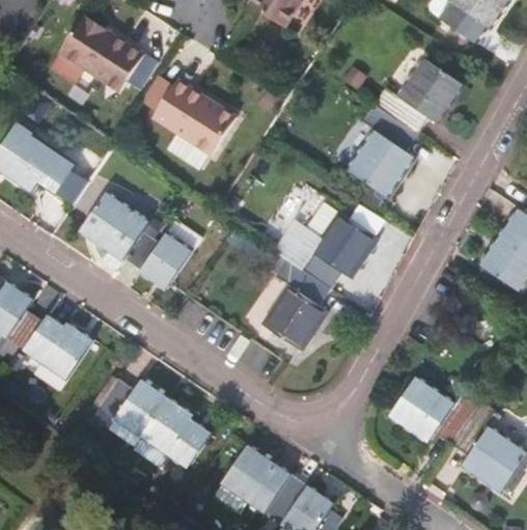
[(250,0),(248,4),(283,27),(300,0),(250,0)]
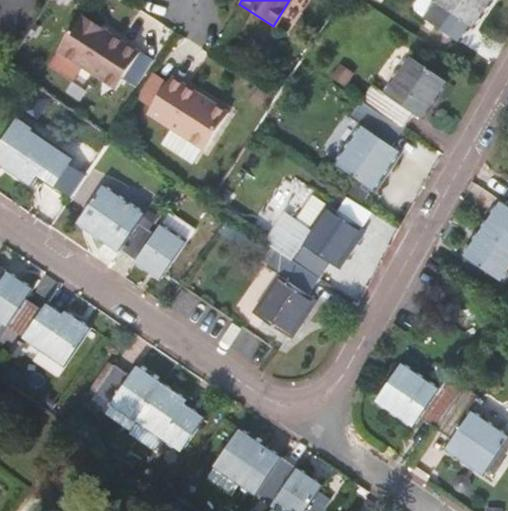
[(463,21),(470,25),(472,26),(488,0),(415,0),(411,7),(412,14),(418,18),(425,18),(452,37),(463,21)]
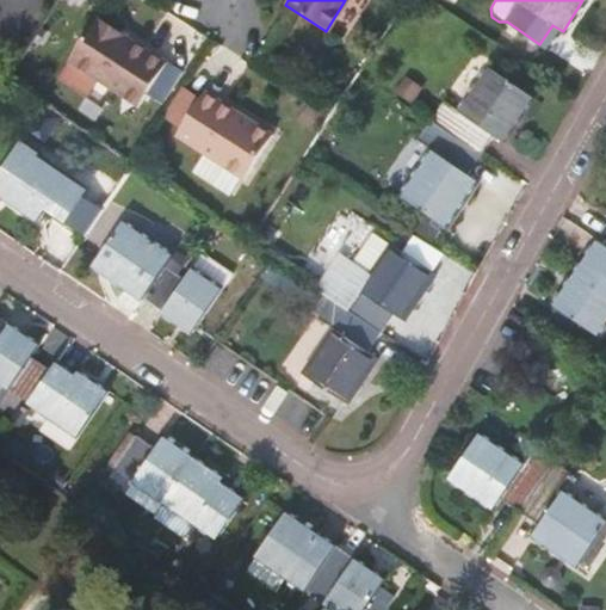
[(161,66),(92,19),(63,62),(93,82),(133,109),(161,66)]
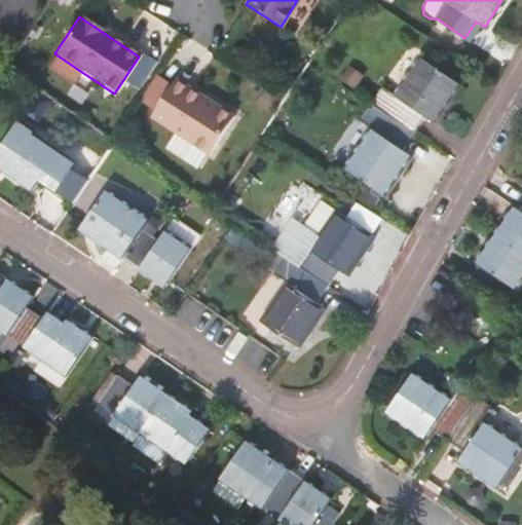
[(476,22),(464,38),(472,43),(483,26),(476,22)]
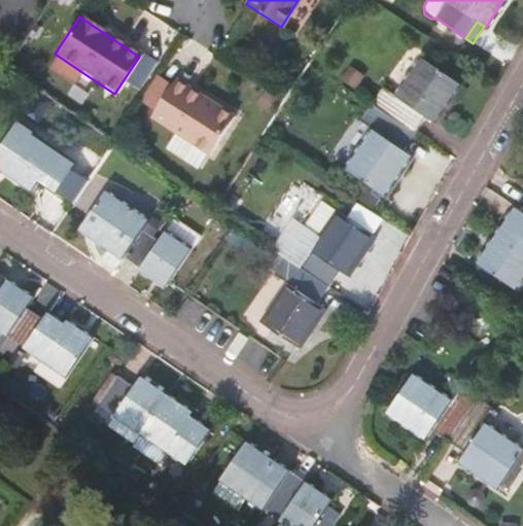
[(80,71),(55,54),(46,67),(72,83),(80,71)]
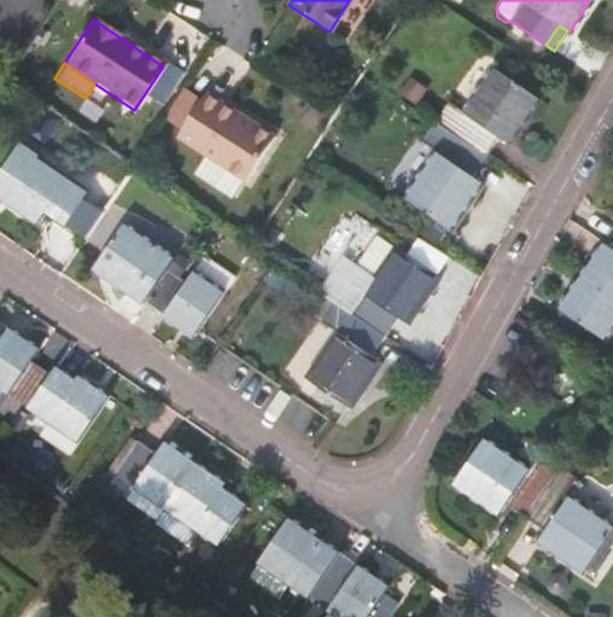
[(433,122),(484,156),(497,137),(507,143),(536,98),(491,67),(461,111),(447,103),(433,122)]
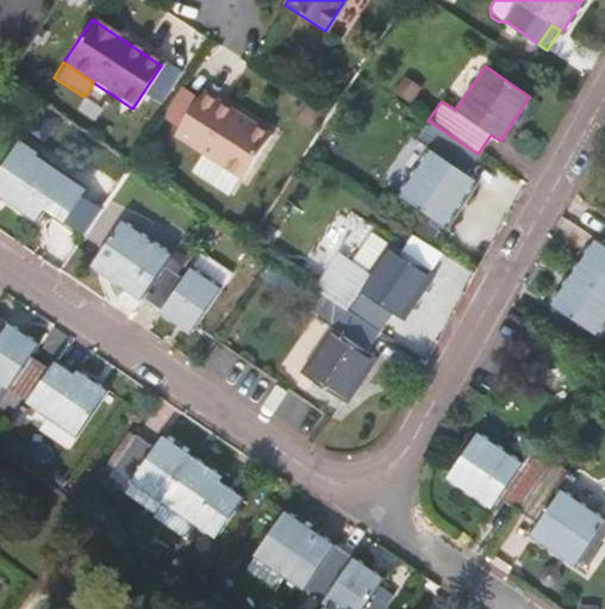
[(242,180),(269,137),(203,92),(172,135),(201,154),(223,167),(242,180)]
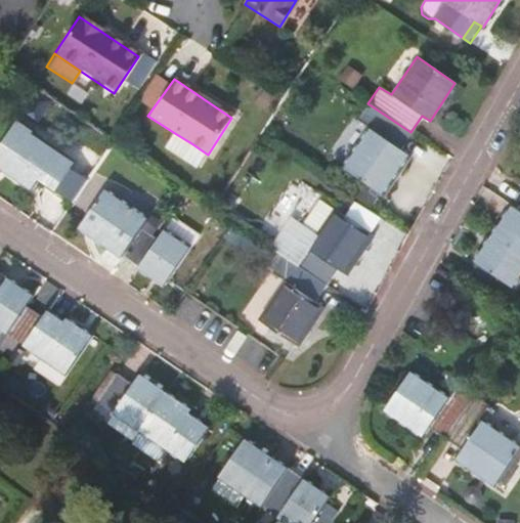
[(399,149),(410,132),(367,103),(356,121),(367,129),(343,168),(381,193),(406,156),(399,149)]
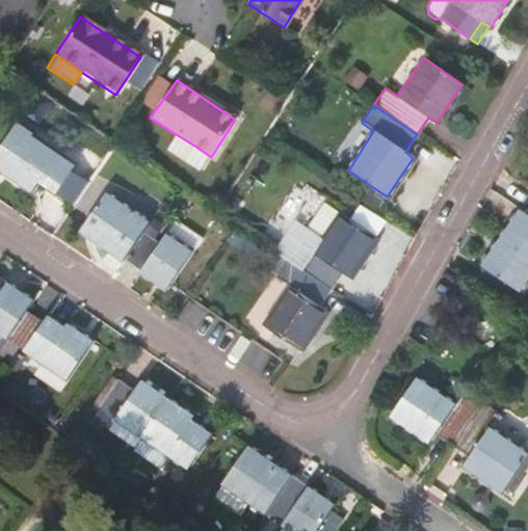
[(194,145),(176,134),(166,150),(184,161),(194,145)]
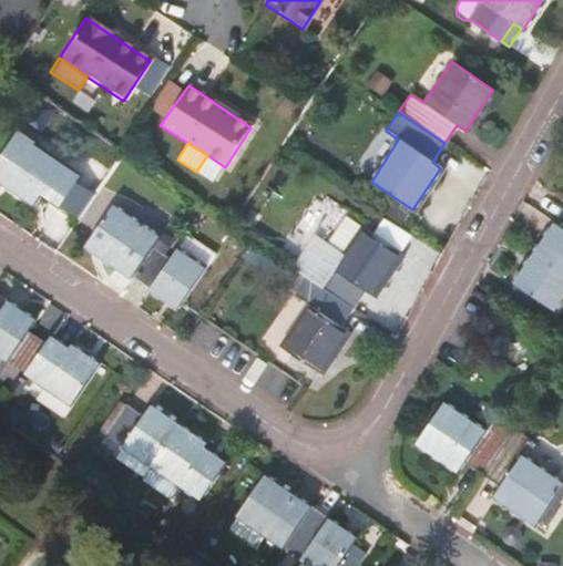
[(41,193),(74,216),(89,195),(73,185),(80,175),(33,145),(6,186),(33,205),(41,193)]
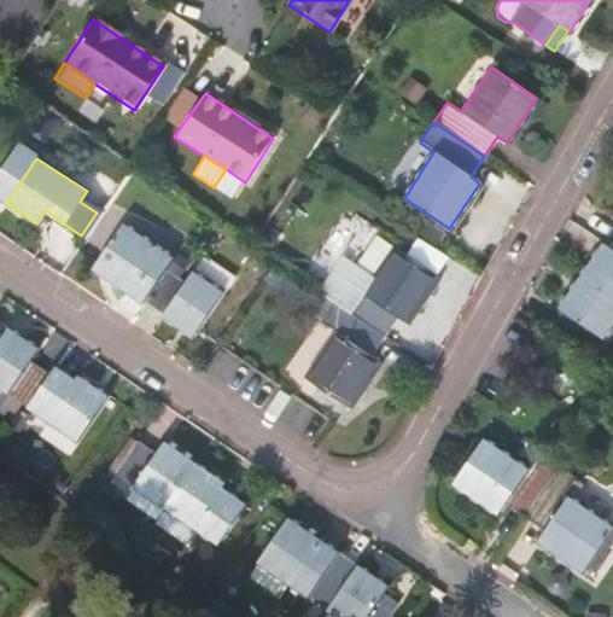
[(163,267),(171,256),(122,223),(92,268),(140,301),(163,267)]
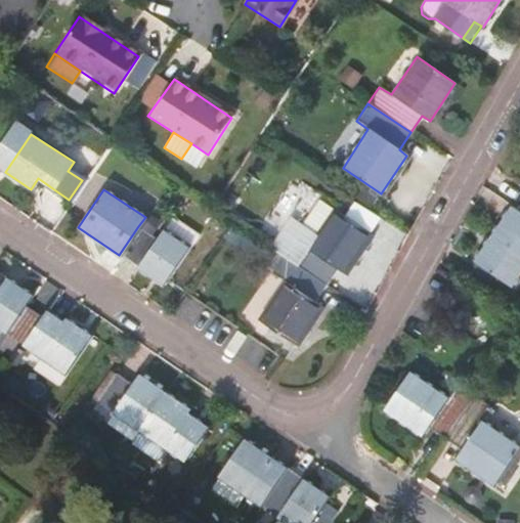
[(305,248),(336,268),(345,274),(370,236),(332,210),(317,201),(299,226),(314,235),(305,248)]
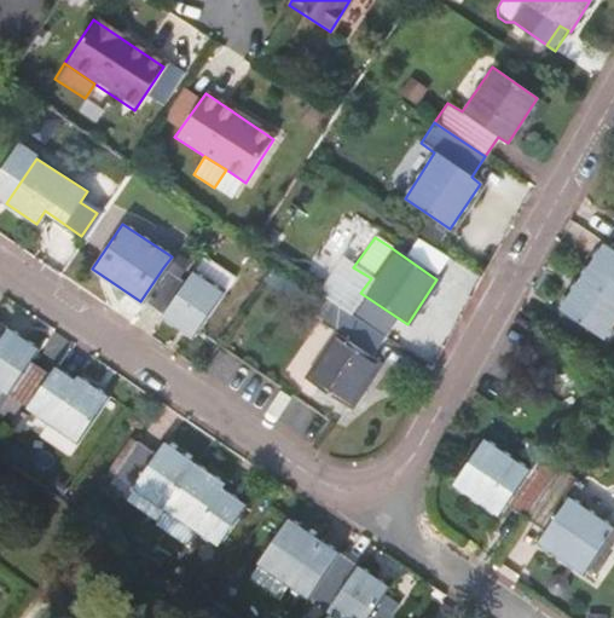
[(613,248),(604,242),(591,261),(560,306),(603,336),(613,321),(613,248)]
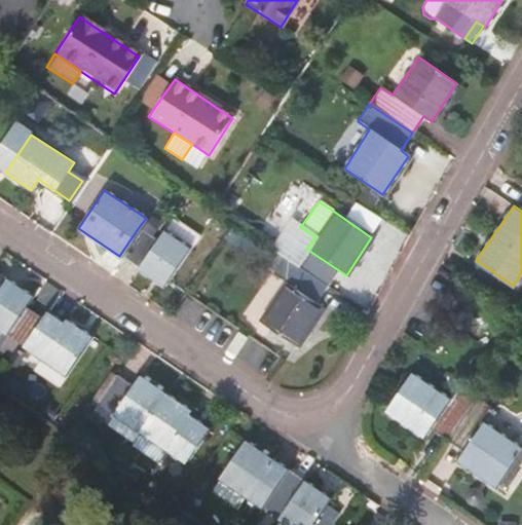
[(157,240),(139,227),(119,256),(163,285),(189,248),(198,232),(174,216),(163,230),(157,240)]
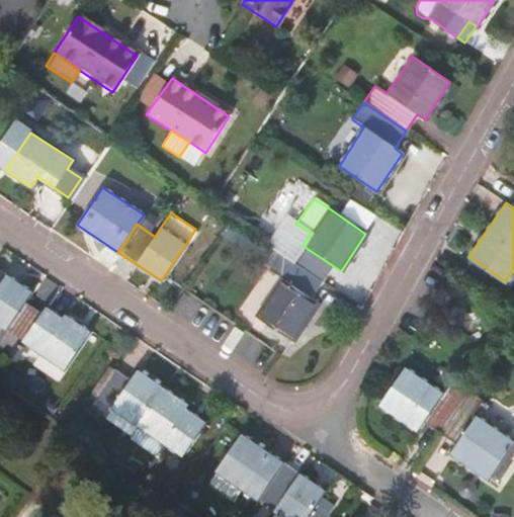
[(311,233),(295,224),(286,217),(266,246),(277,254),(290,262),(302,245),(311,233)]
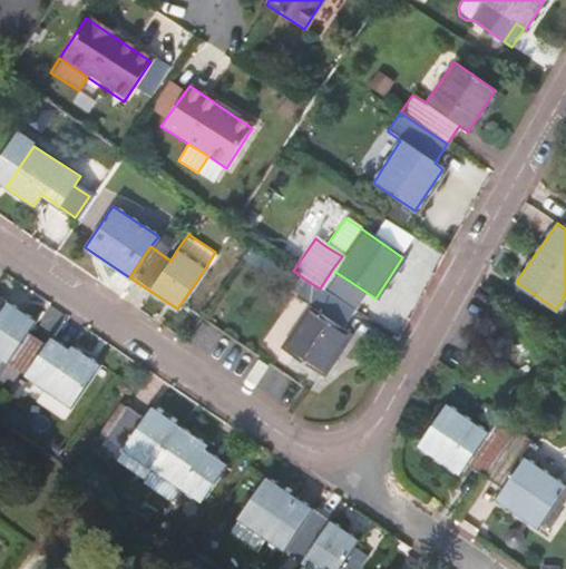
[(341,330),(353,311),(338,301),(325,293),(320,288),(305,280),(293,297),(308,307),(281,347),(322,376),(349,335),(341,330)]
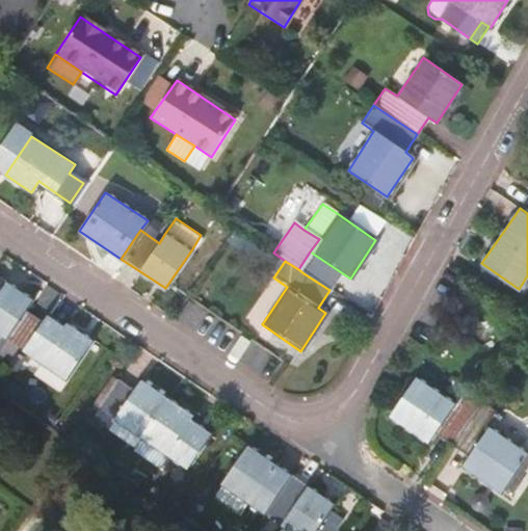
[(6,339),(19,347),(23,350),(42,322),(25,311),(31,299),(6,283),(4,286),(0,291),(0,348),(6,339)]
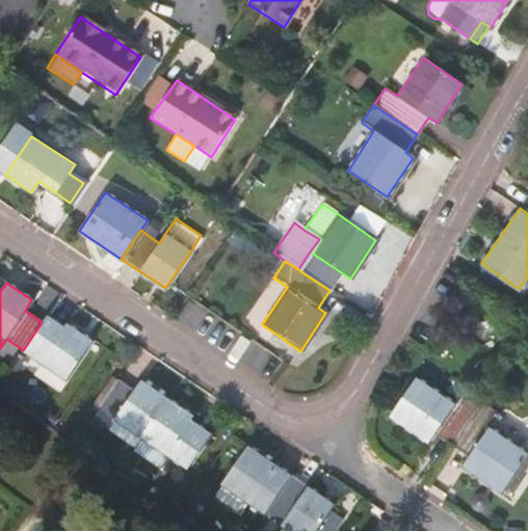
[(198,325),(182,315),(176,324),(192,335),(198,325)]
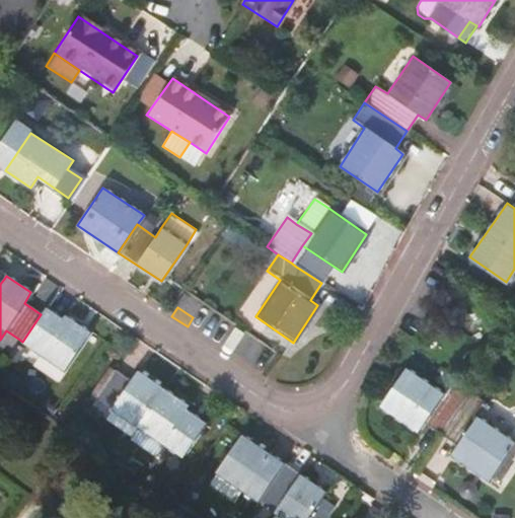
[(41,314),(22,342),(64,369),(89,331),(65,315),(58,325),(41,314)]
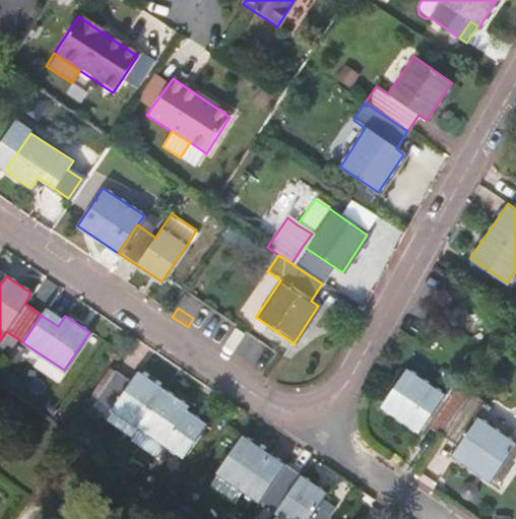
[(22,342),(18,339),(5,359),(9,362),(22,342)]
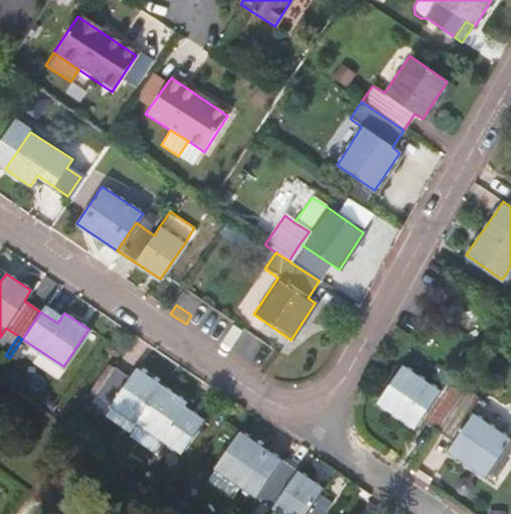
[(436,431),(464,389),(448,378),(439,390),(402,365),(377,402),(413,427),(418,419),(436,431)]
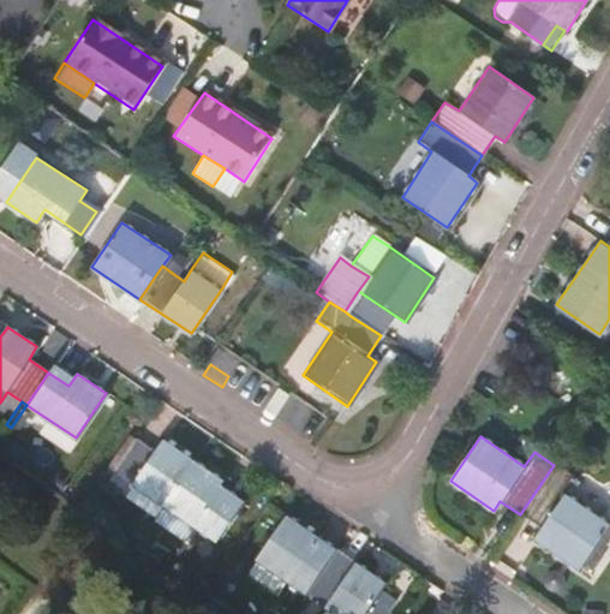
[(162,505),(192,460),(162,440),(154,452),(133,437),(113,471),(132,484),(124,496),(154,517),(162,505)]
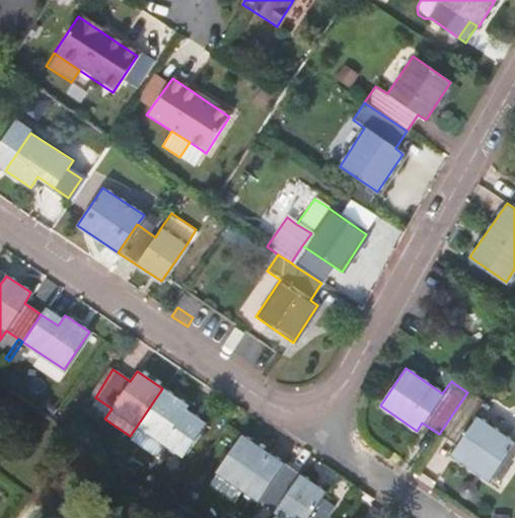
[(181,415),(186,409),(188,404),(162,388),(137,426),(130,436),(128,439),(153,456),(162,443),(182,457),(201,429),(181,415)]
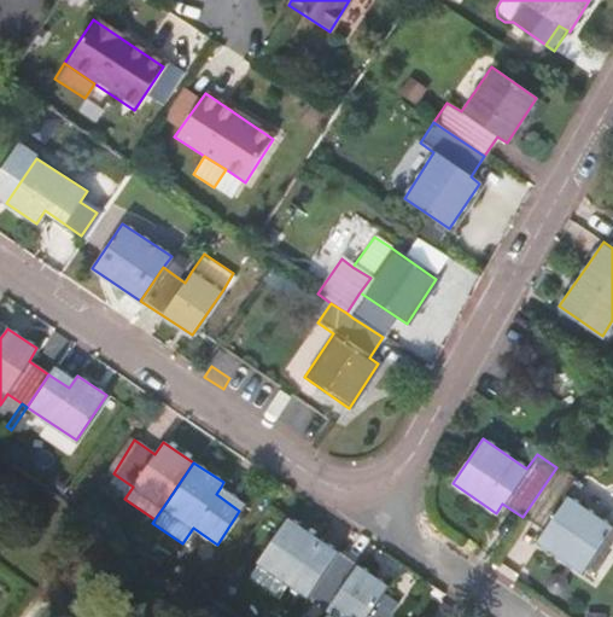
[(603,558),(600,556),(594,552),(611,525),(568,495),(577,481),(556,467),(523,517),(543,531),(537,541),(581,571),(584,565),(594,571),(603,558)]
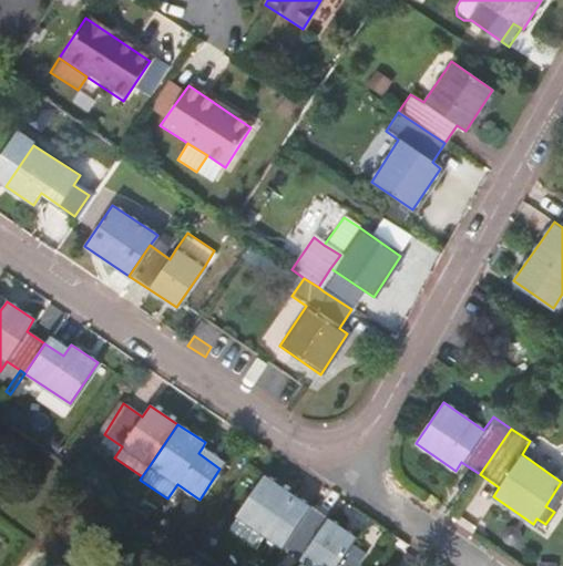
[(198,453),(219,469),(224,462),(203,446),(198,453)]
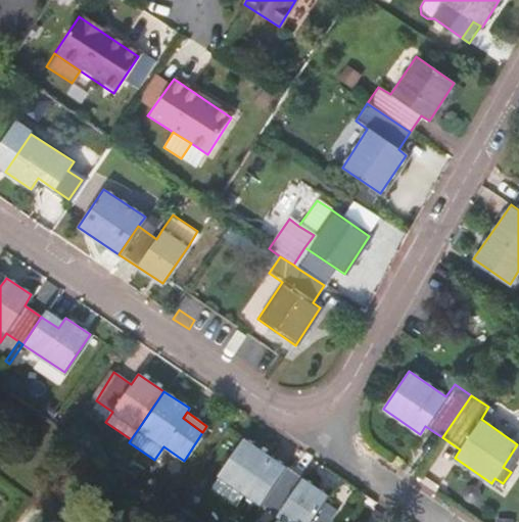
[(242,493),(260,505),(267,494),(285,467),(243,438),(209,487),(235,505),(242,493)]
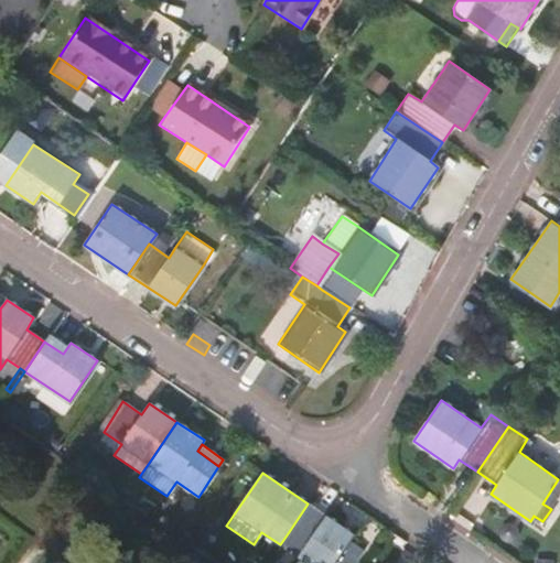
[(542,504),(548,507),(559,488),(559,480),(558,479),(542,504)]
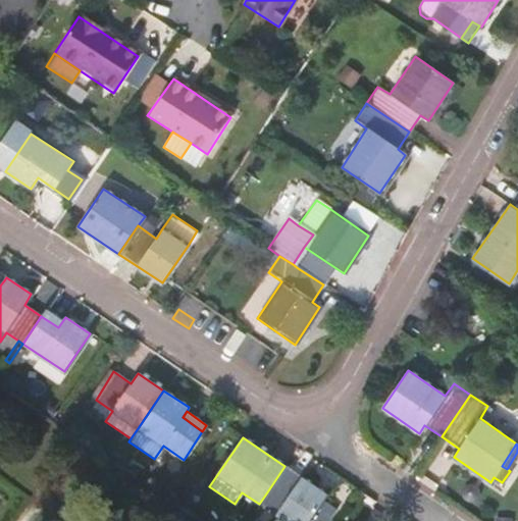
[(285,466),(266,493),(282,505),(275,515),(270,520),(307,520),(326,495),(285,466)]
